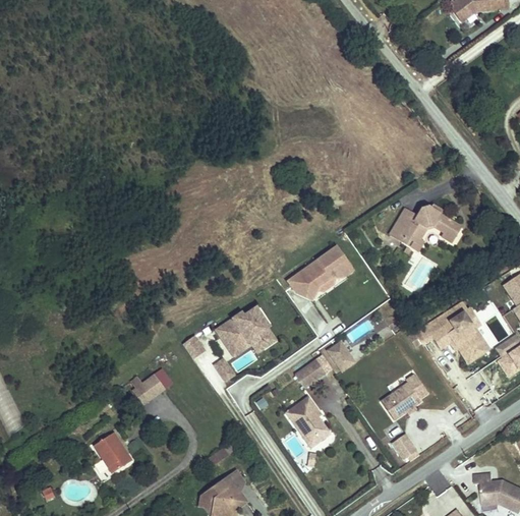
[(452,0),(450,1),(462,17),(466,14),(456,0),(452,0)]
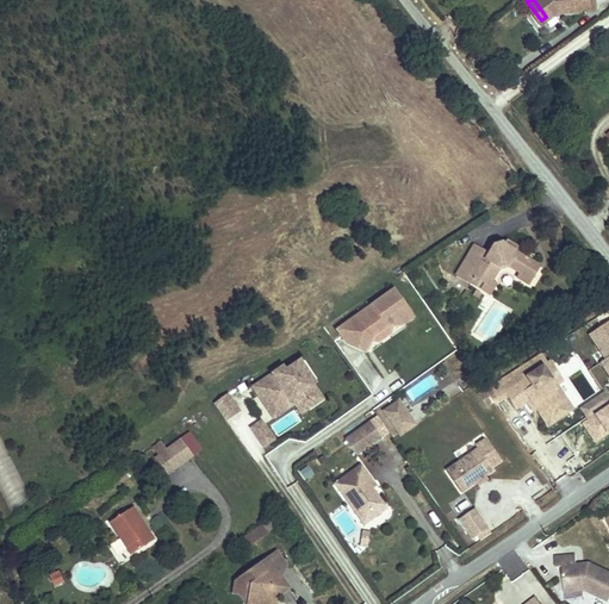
[(534,0),(546,17),(557,8),(582,6),(582,5),(596,4),(596,0),(534,0)]
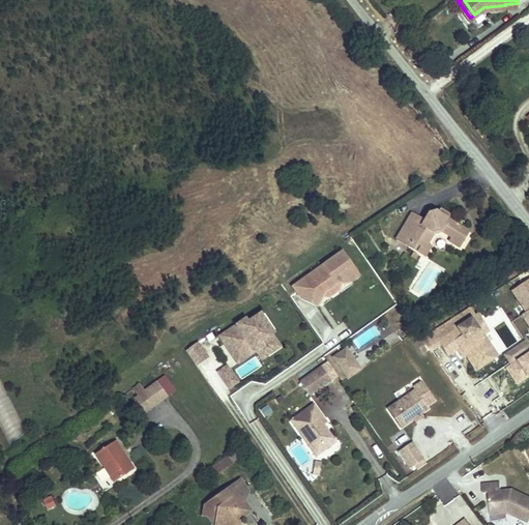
[(394,237),(421,255),(429,244),(424,242),(433,230),(442,230),(451,236),(449,238),(459,244),(468,229),(446,216),(447,214),(439,209),(437,212),(433,210),(427,211),(421,220),(410,213),(394,237)]
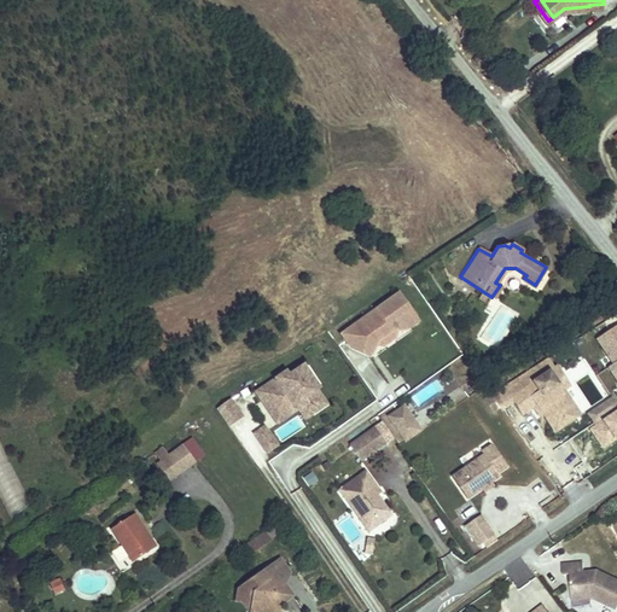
[(417,319),(397,292),(341,332),(350,345),(368,354),(376,338),(390,327),(408,325),(417,319)]
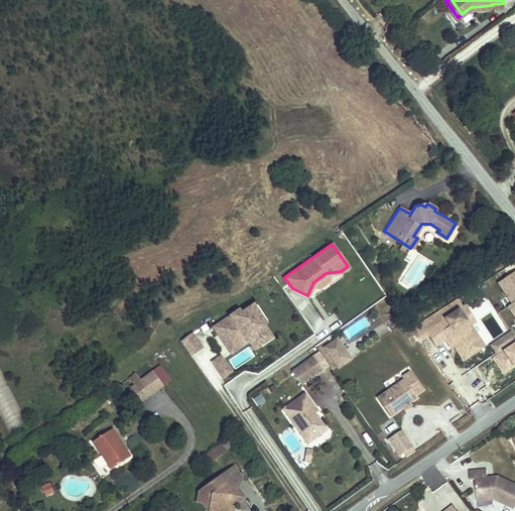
[(514,270),(498,282),(512,303),(508,305),(514,316),(514,270)]
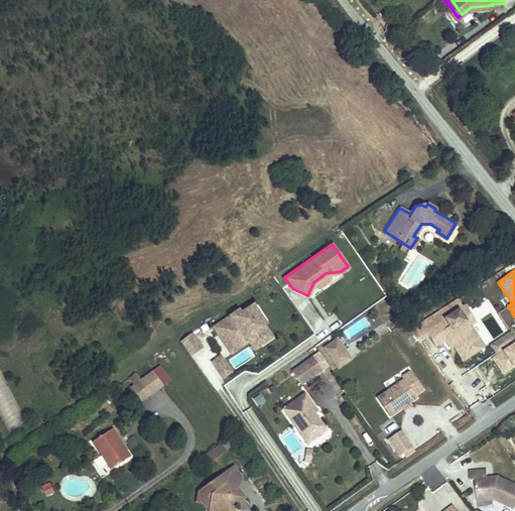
[(424,331),(456,311),(451,302),(408,329),(414,338),(424,332),(424,331)]
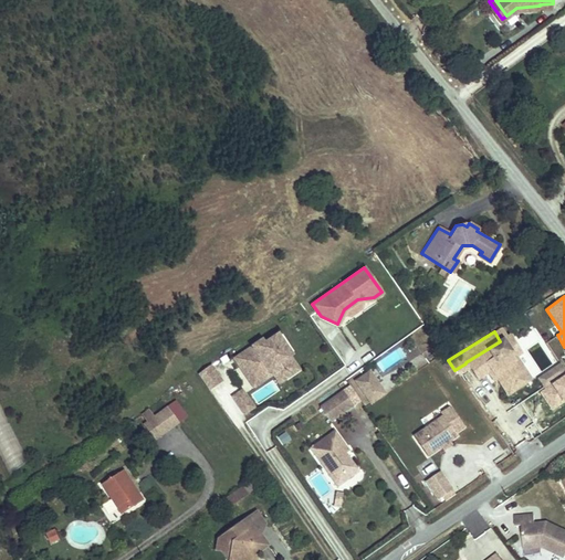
[(261,338),(238,354),(252,376),(274,360),(285,377),(297,368),(283,346),(285,345),(276,333),(263,341),(261,338)]
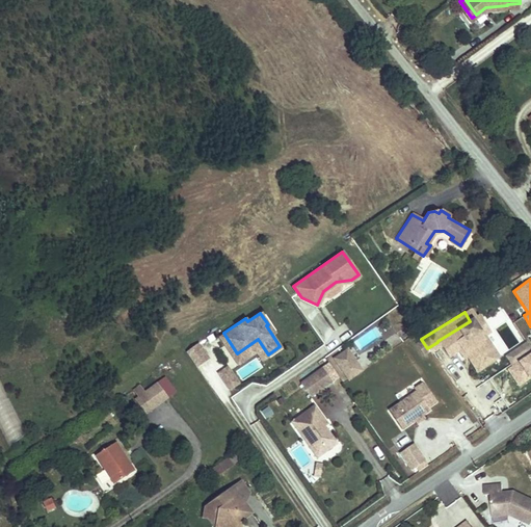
[(470,321),(437,341),(437,342),(447,356),(457,349),(460,354),(468,350),(469,353),(466,356),(475,370),(494,359),(475,328),(481,324),(477,317),(470,321)]
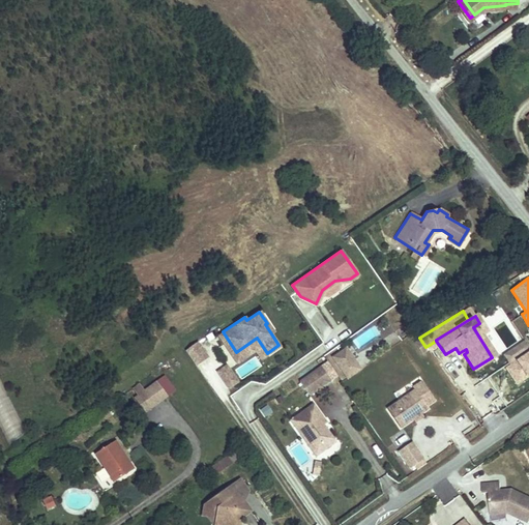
[(351,334),(357,343),(377,330),(372,322),(351,334)]
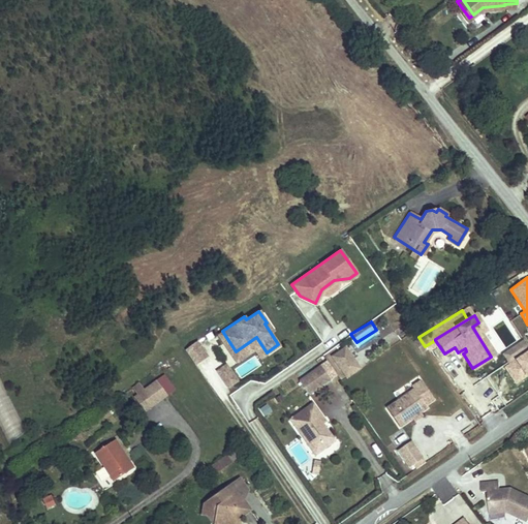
[(472,327),(491,357),(494,353),(480,333),(484,331),(478,322),(472,327)]
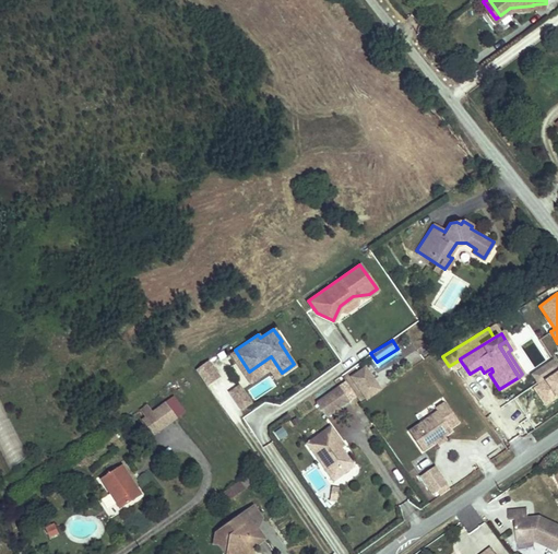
[(282,373),(271,356),(249,372),(235,350),(230,353),(249,381),(269,368),(275,377),(282,373)]
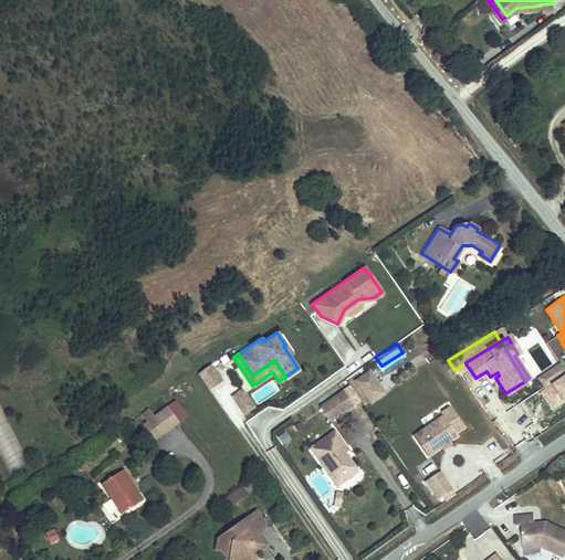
[(349,374),(368,400),(385,388),(367,362),(349,374)]
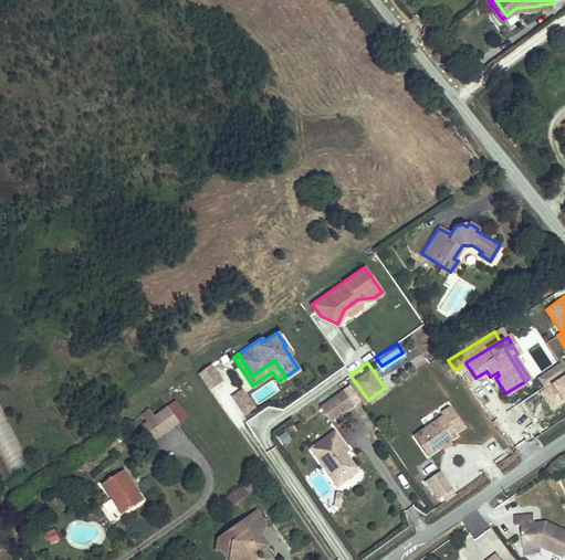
[(210,363),(197,372),(209,389),(221,380),(210,363)]
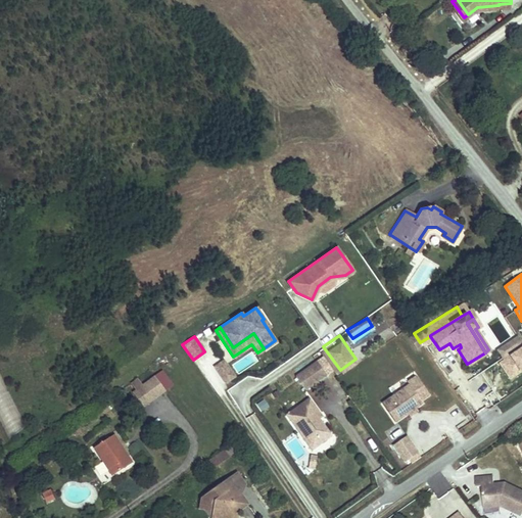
[(503,358),(521,344),(521,343),(517,337),(497,350),(503,358)]
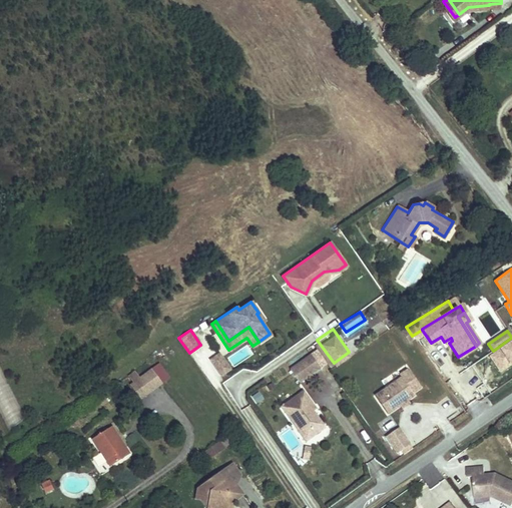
[(228,368),(218,353),(210,359),(220,374),(228,368)]
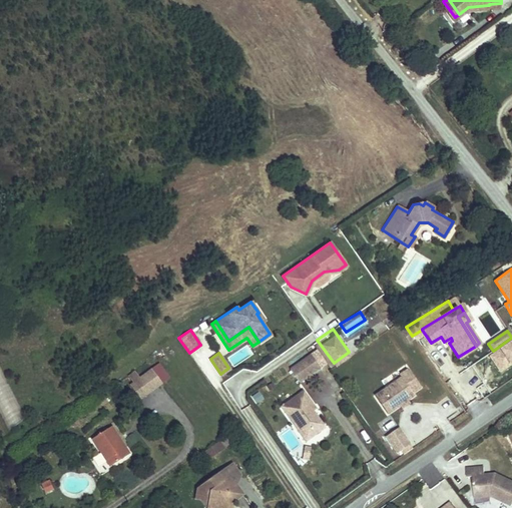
[(310,353),(290,367),(298,379),(319,365),(310,353)]
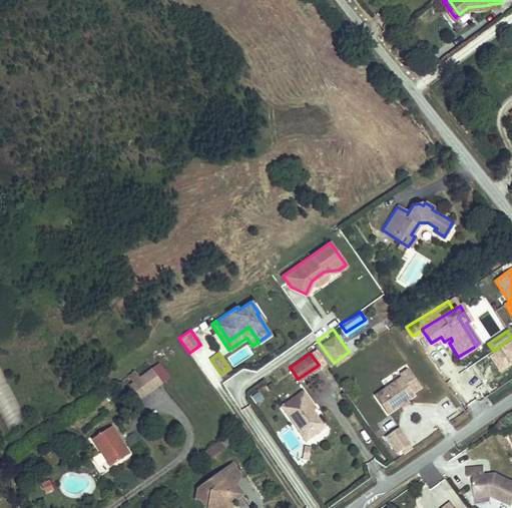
[(149,370),(129,385),(138,398),(159,383),(149,370)]
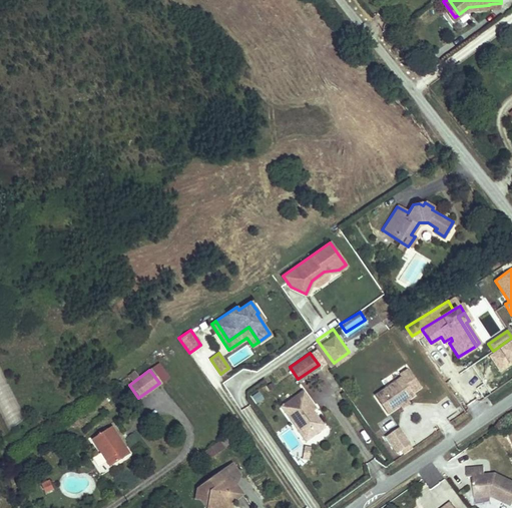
[(421,387),(408,370),(400,376),(401,378),(376,396),(388,414),(400,405),(398,403),(405,398),(407,401),(414,396),(412,393),(421,387)]
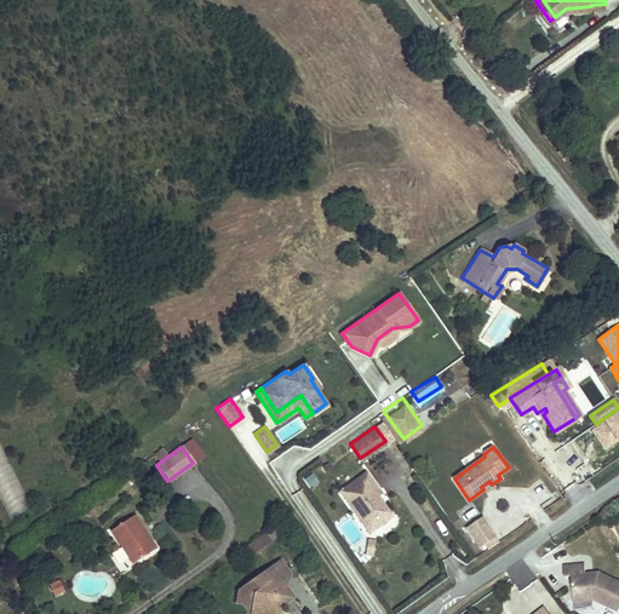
[(378,489),(366,471),(339,491),(355,512),(360,510),(370,523),(388,511),(377,497),(374,492),(378,489)]
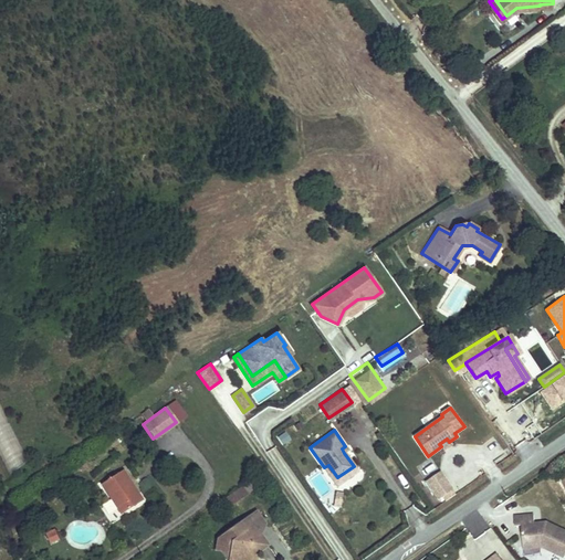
[(441,446),(443,450),(450,444),(449,442),(447,439),(439,444),(441,446)]
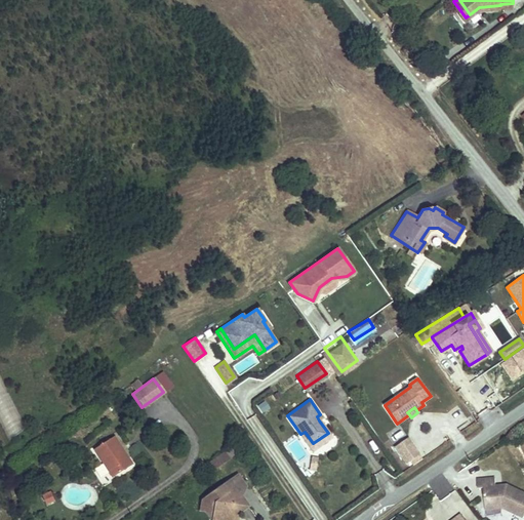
[(313,443),(305,432),(300,434),(312,450),(331,437),(328,433),(313,443)]
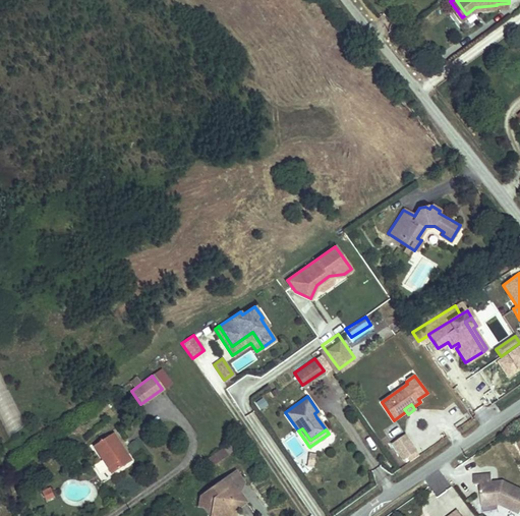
[(113,432),(93,446),(111,473),(131,459),(113,432)]
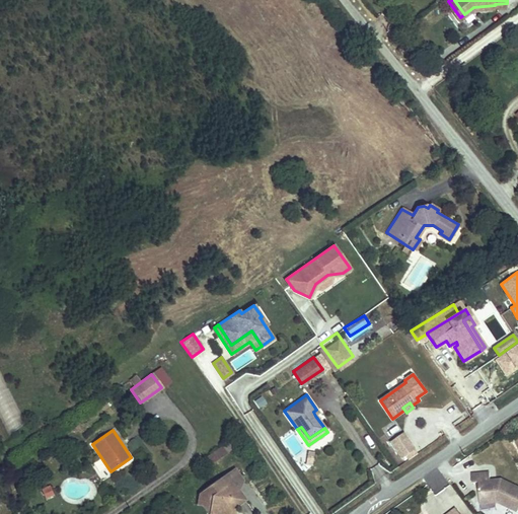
[(419,454),(403,434),(390,443),(402,460),(407,457),(410,461),(419,454)]
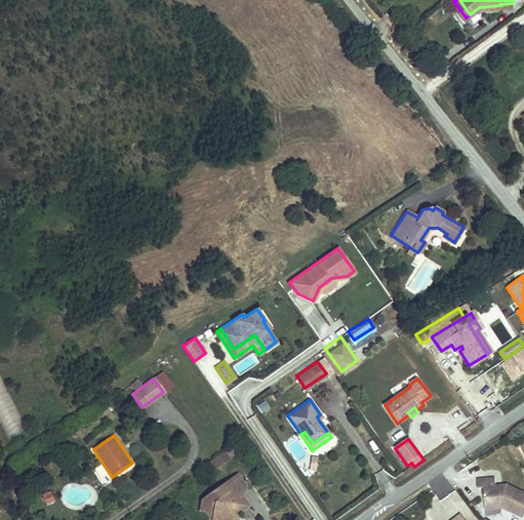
[(236,443),(210,461),(215,468),(241,450),(236,443)]
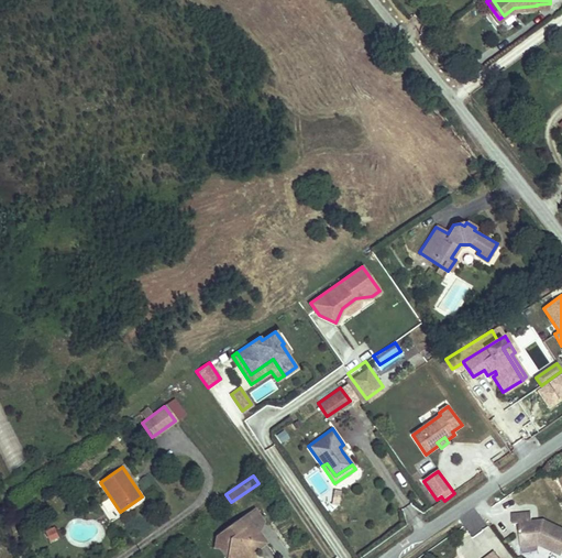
[(244,513),(254,526),(263,521),(254,506),(244,513)]
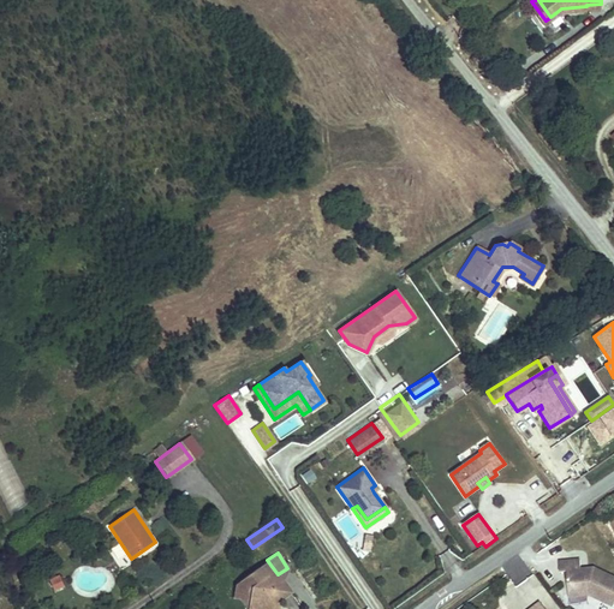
[(588,586),(588,590),(613,602),(613,598),(613,572),(594,563),(580,565),(579,555),(559,556),(559,567),(566,566),(568,589),(588,586)]
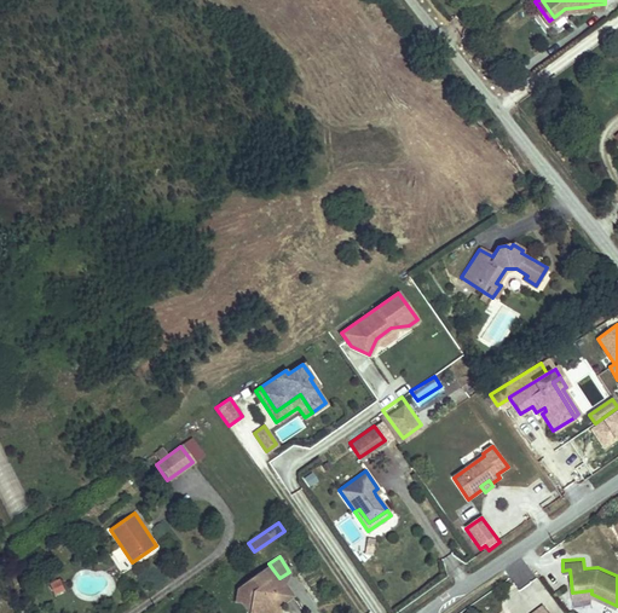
[(279,578),(269,564),(236,588),(235,593),(240,599),(242,596),(248,603),(247,612),(271,612),(272,608),(292,595),(279,578)]
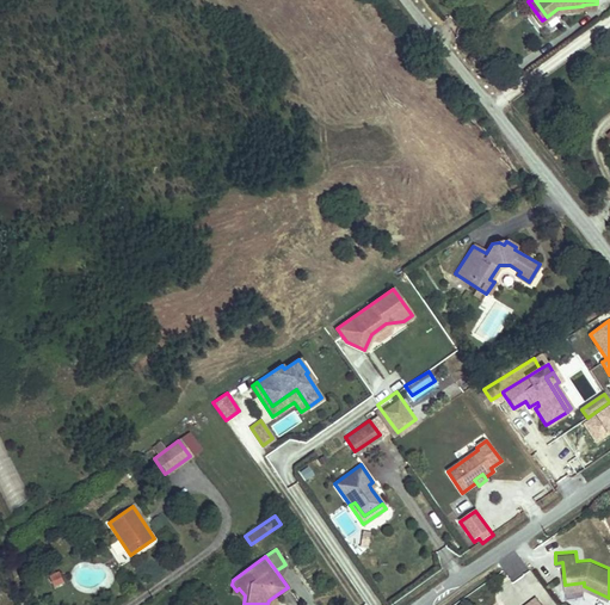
[(530,584),(522,588),(518,582),(487,602),(488,604),(511,604),(535,591),(530,584)]
